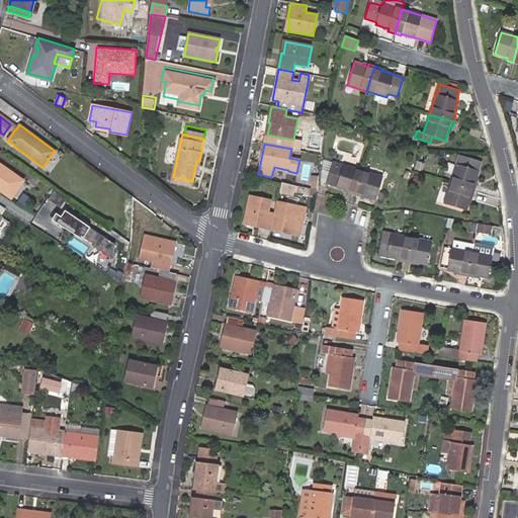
[(327,183),(331,167),(332,163),(323,161),(321,181),(327,183)]
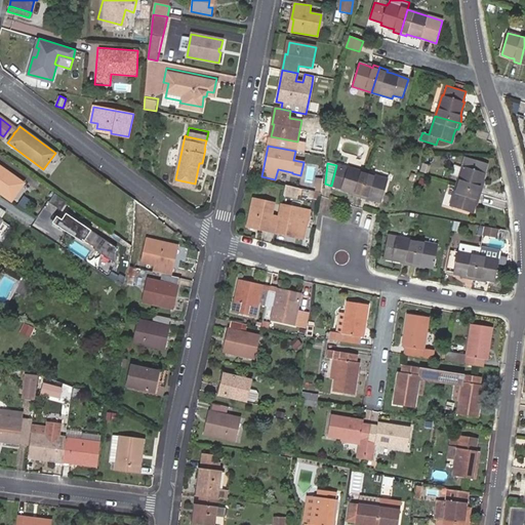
[(0,193),(11,201),(24,183),(0,166),(0,193)]
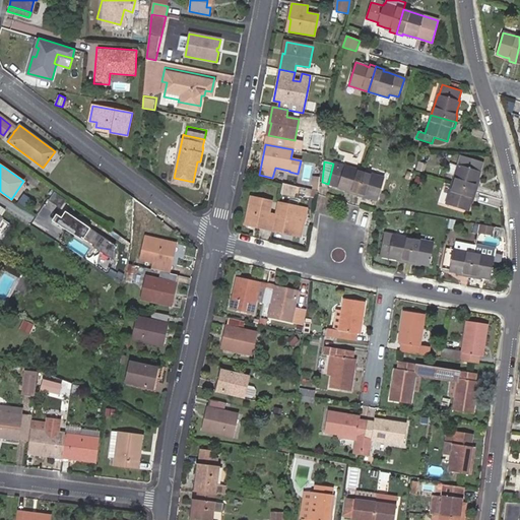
[(349,193),(356,195),(364,172),(344,165),(344,167),(343,171),(332,168),(328,184),(327,184),(345,190),(349,192),(349,193)]
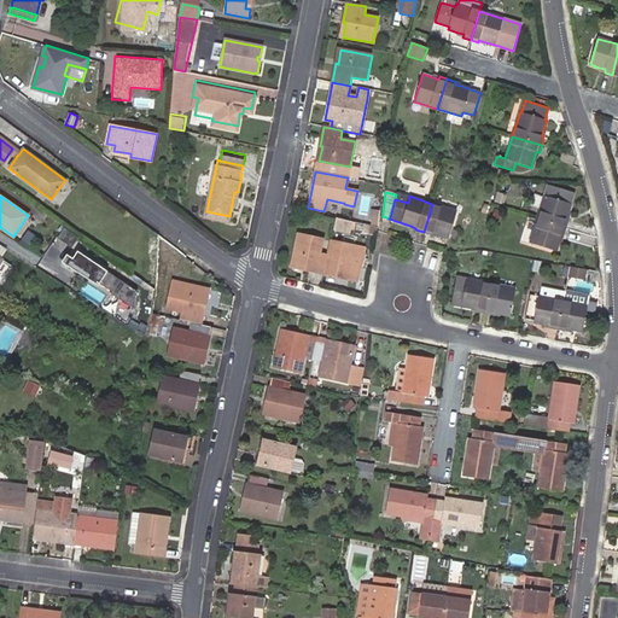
[(536,220),(566,229),(569,221),(566,220),(567,214),(571,204),(544,196),(536,220)]
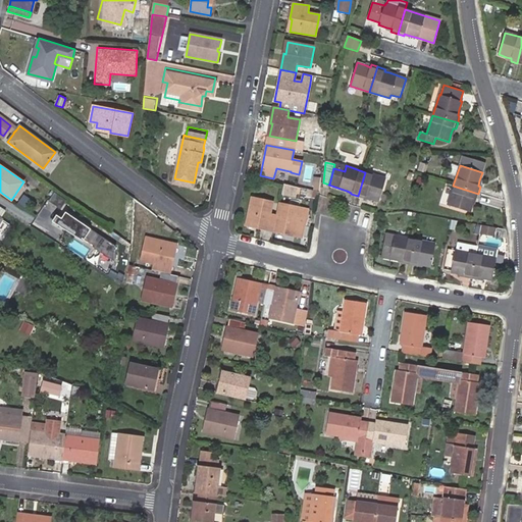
[(365,172),(358,196),(363,198),(364,196),(369,198),(378,201),(385,178),(365,172)]
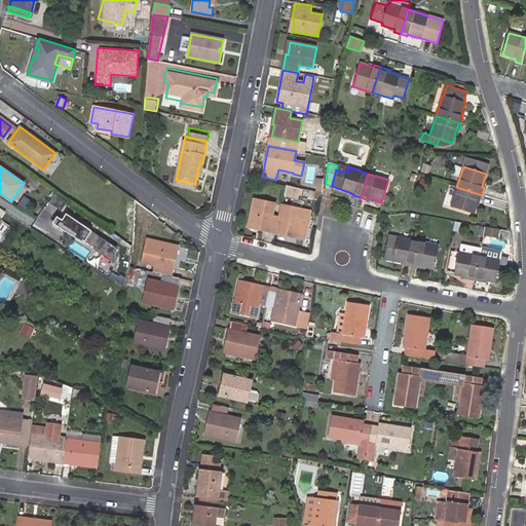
[(324,179),(317,178),(315,187),(315,188),(315,191),(322,193),(324,179)]
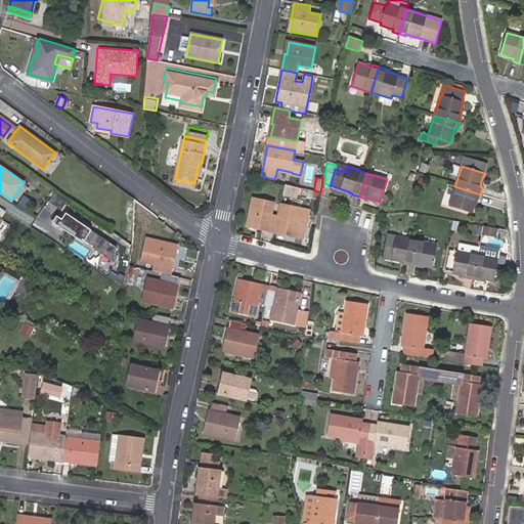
[(478,201),(480,194),(454,186),(448,206),(472,213),(474,206),(476,200),(478,201)]
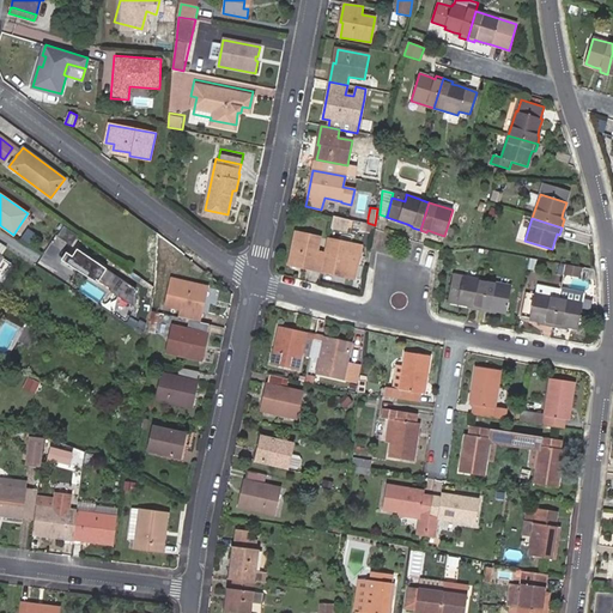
[(56,237),(71,244),(74,235),(61,228),(56,237)]
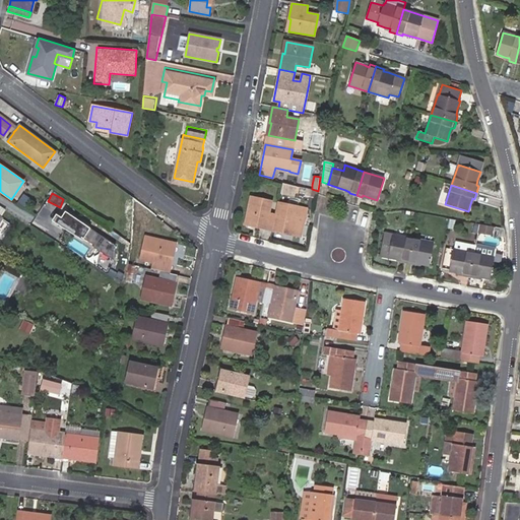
[(257,228),(272,231),(276,214),(269,213),(271,202),(251,197),(246,223),(258,225),(257,228)]
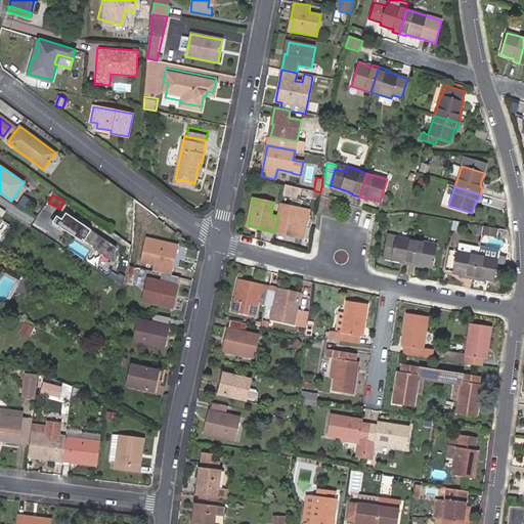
[(309,211),(280,205),(278,216),(274,232),(303,238),(309,211)]
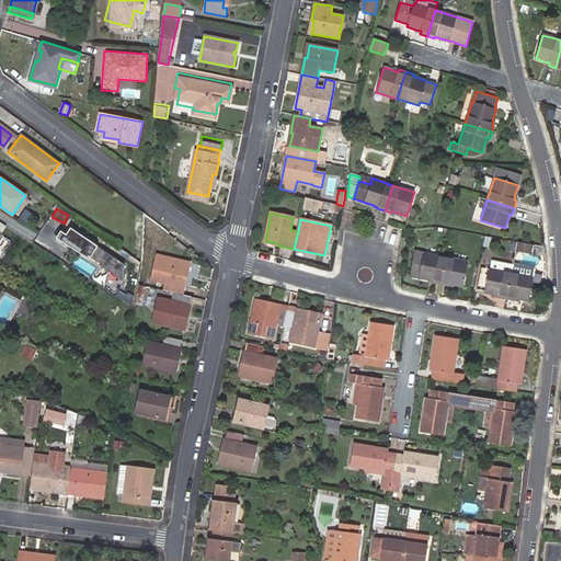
[(102,265),(124,281),(125,264),(71,227),(64,239),(79,250),(81,248),(103,264),(102,265)]
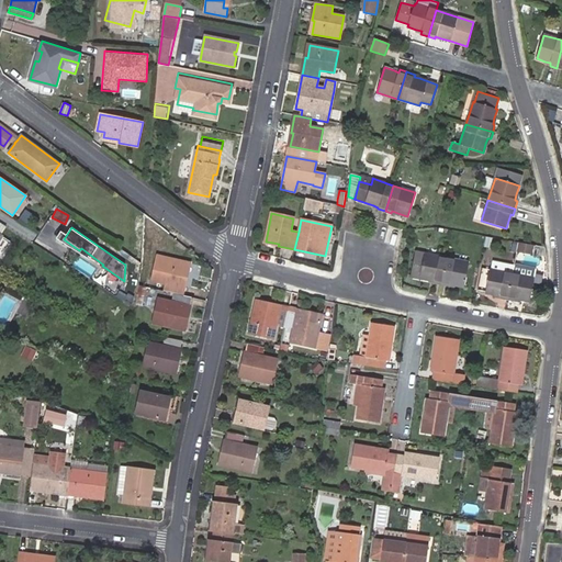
[(516,253),(537,254),(538,245),(517,243),(516,253)]
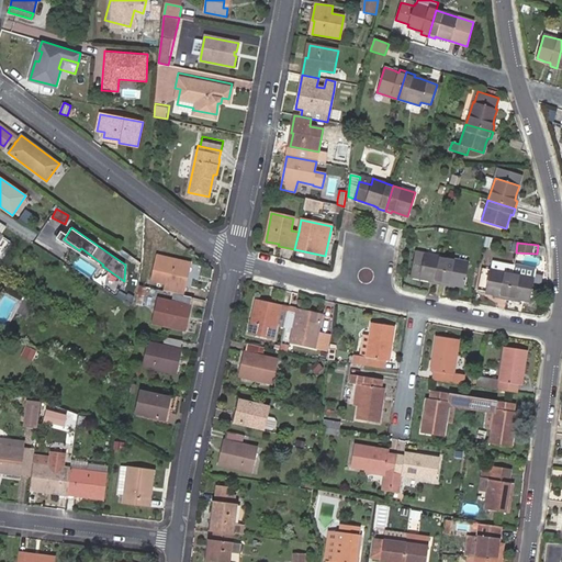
[(433,283),(441,284),(446,258),(416,253),(412,273),(419,274),(418,278),(427,280),(433,281),(433,283)]
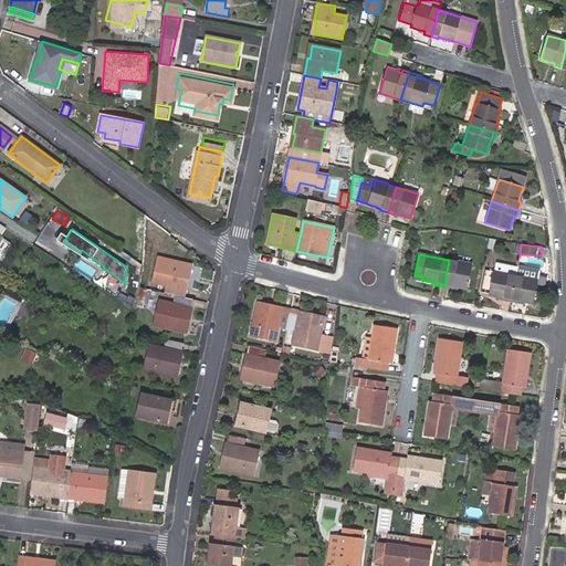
[(165,293),(176,295),(185,297),(188,279),(186,279),(189,264),(158,258),(153,282),(167,285),(165,293)]
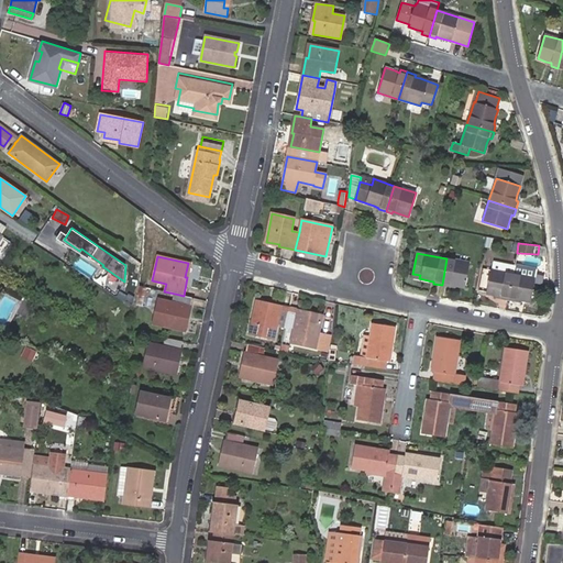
[(446,258),(442,285),(450,287),(450,284),(455,285),(465,287),(470,263),(446,258)]
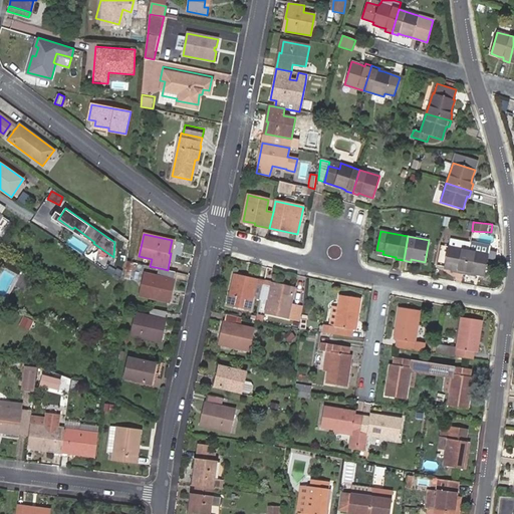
[(455,273),(464,274),(469,249),(448,245),(444,269),(452,270),(456,271),(455,273)]
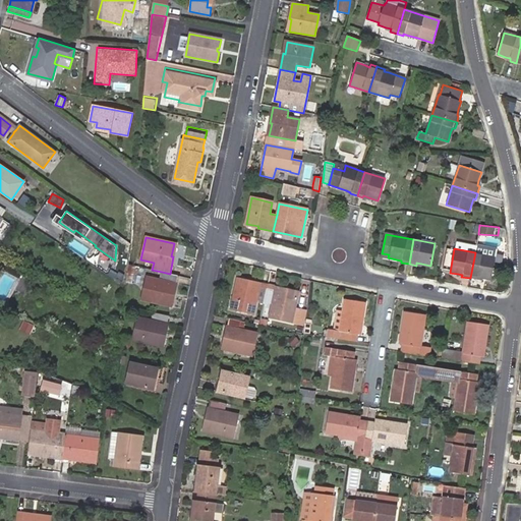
[(475,252),(470,278),(477,279),(477,277),(481,278),(491,280),(496,256),(475,252)]
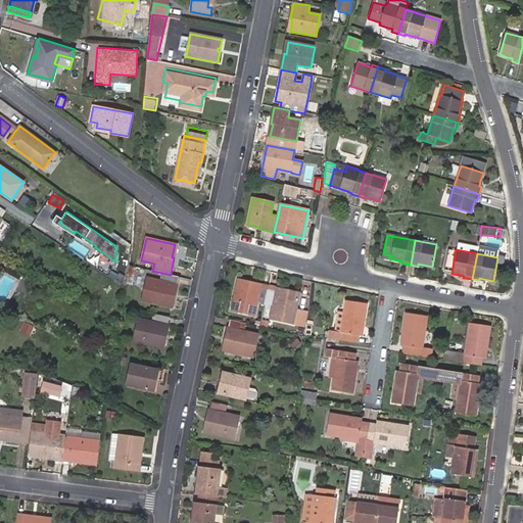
[(24,271),(7,263),(7,264),(3,272),(18,280),(24,271)]
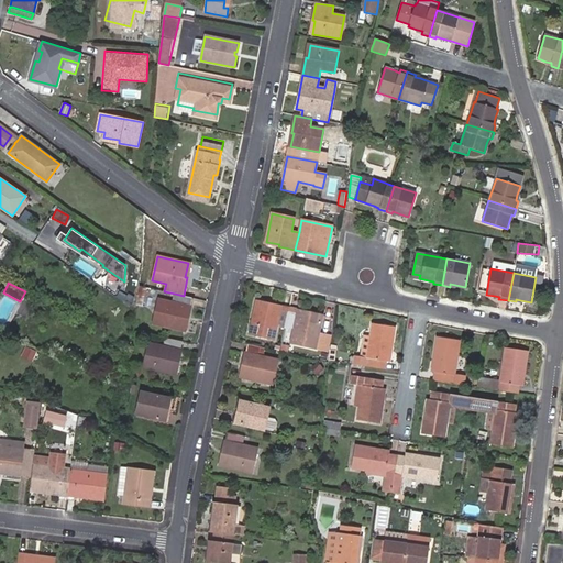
[(138,285),(136,294),(144,296),(146,287),(138,285)]
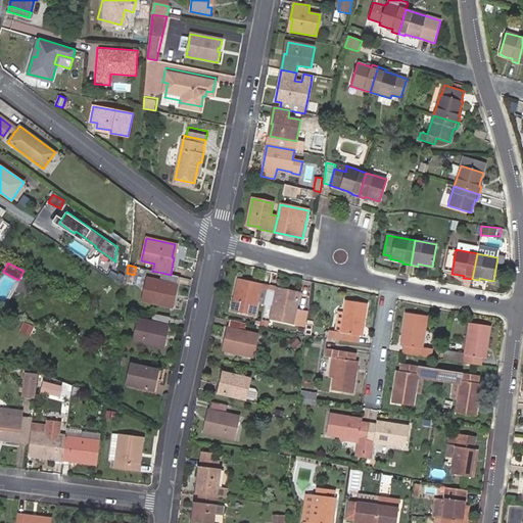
[(172,307),(179,277),(171,275),(162,273),(160,281),(147,278),(142,300),(172,307)]
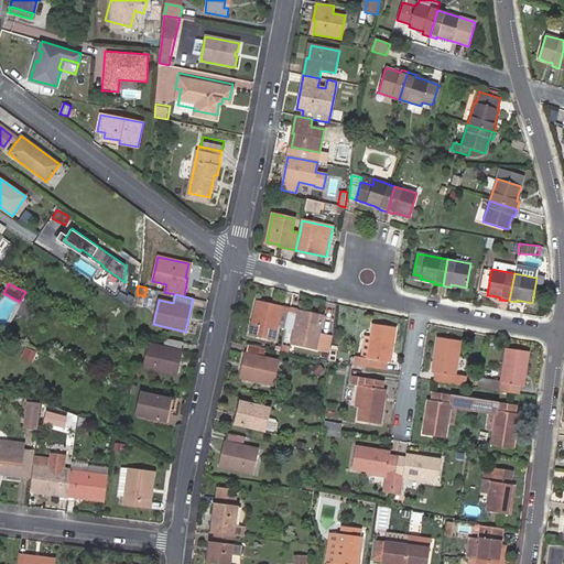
[(286,326),(290,310),(258,302),(250,335),(274,339),(278,324),(286,326)]
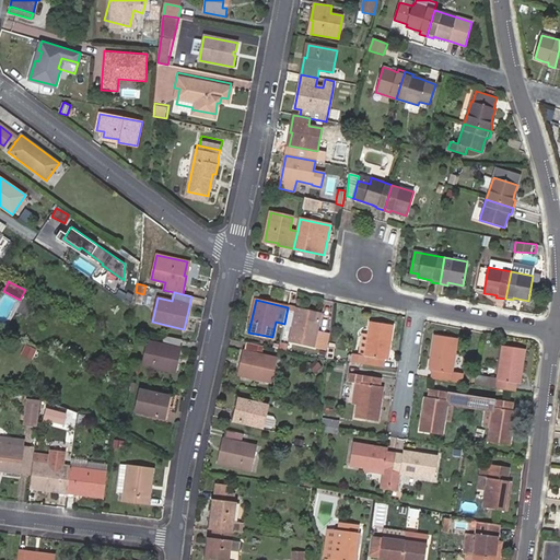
[(321,315),(288,307),(284,324),(293,326),(290,341),(324,348),(327,333),(317,330),(321,315)]
